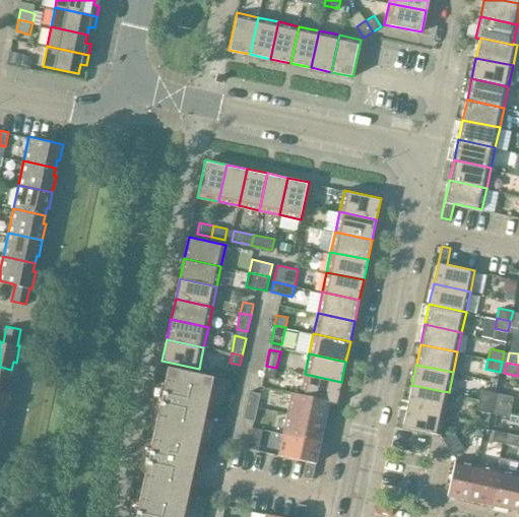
[(276,368),(266,366),(263,376),(274,378),(276,368)]
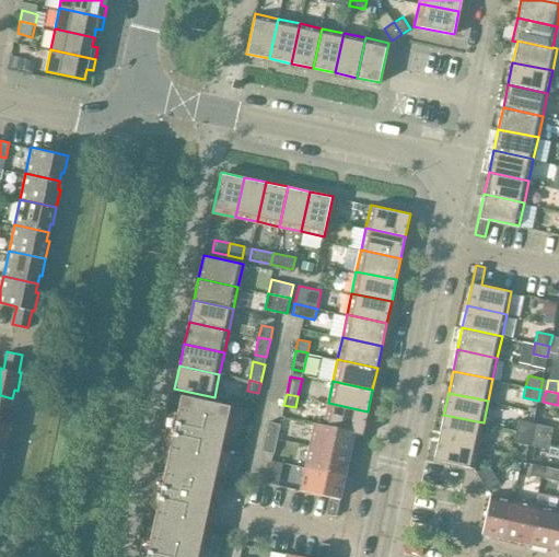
[(12,398),(0,395),(0,421),(10,425),(13,407),(11,407),(12,398)]
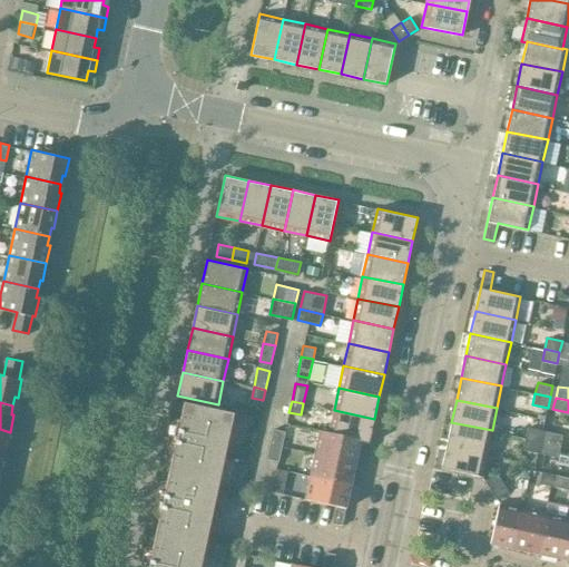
[(185,402),(179,428),(173,427),(170,442),(176,443),(170,469),(219,479),(234,412),(185,402)]
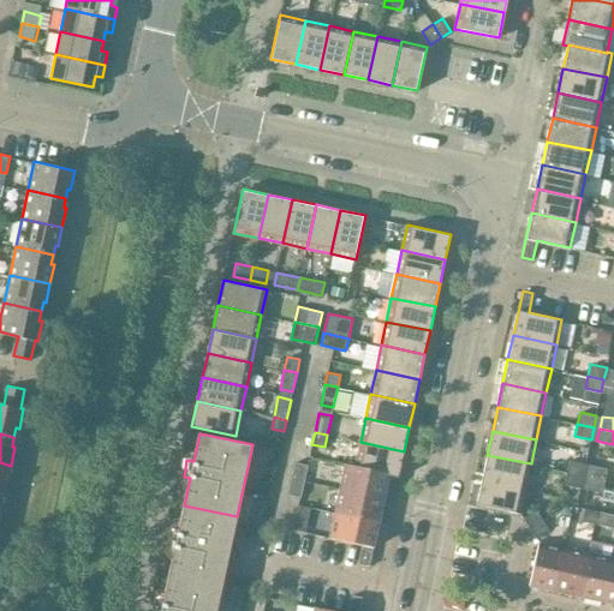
[(361,442),(356,465),(355,466),(389,473),(388,474),(399,477),(404,451),(361,442)]
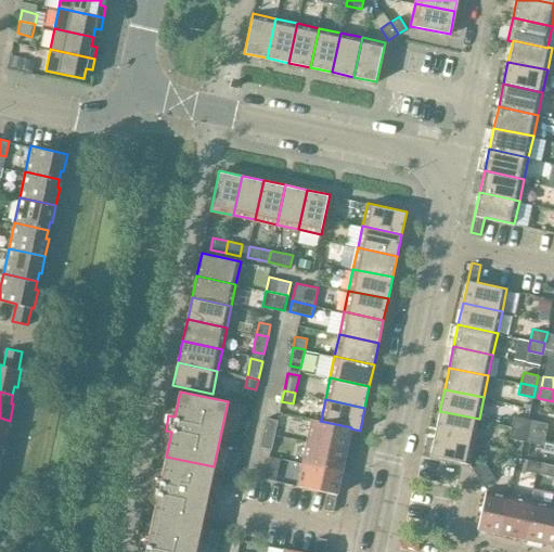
[(479,419),(439,411),(435,432),(474,440),(479,419)]
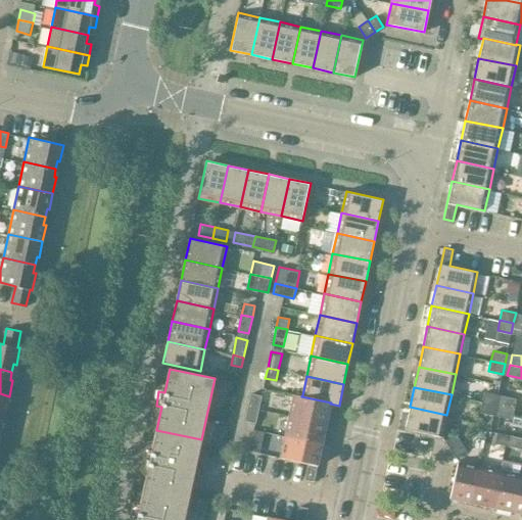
[(484,391),(482,402),(495,405),(499,393),(484,391)]
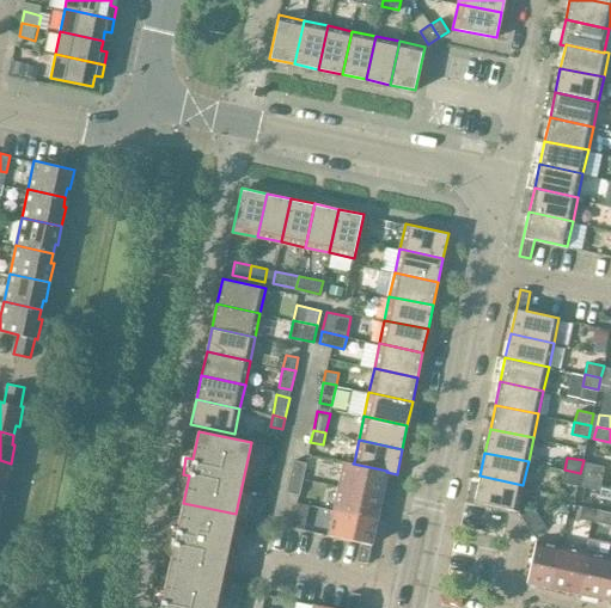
[(11,464),(0,460),(0,490),(1,491),(4,481),(6,483),(11,464)]
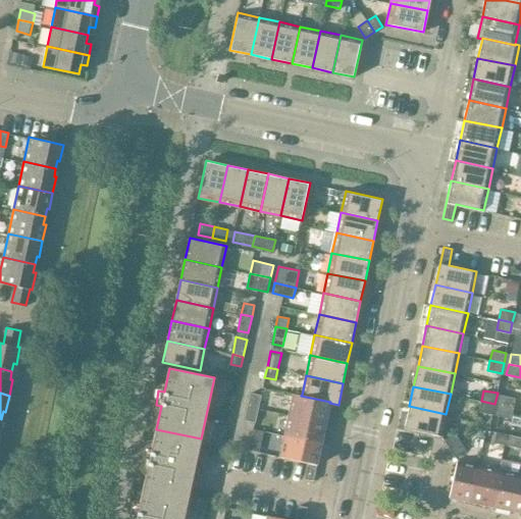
[(251,393),(248,406),(258,408),(261,395),(251,393)]
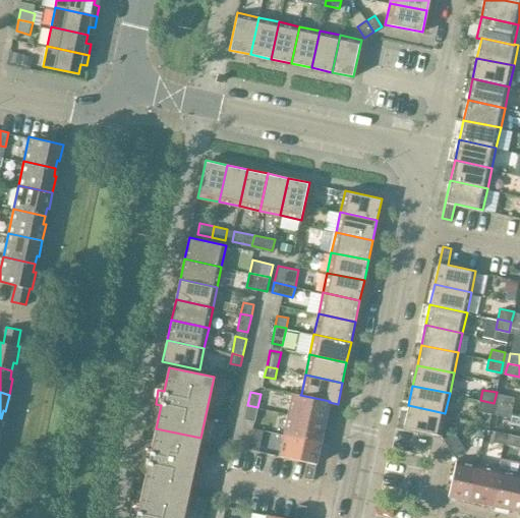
[(330,401),(300,395),(301,394),(292,392),(288,413),(325,421),(329,402),(330,401)]
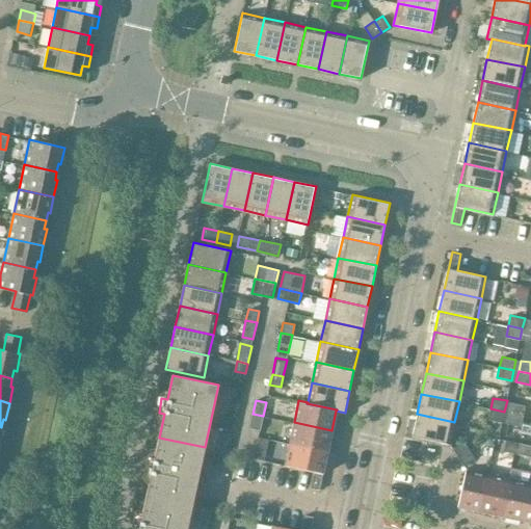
[(526,404),(511,401),(509,413),(524,416),(526,404)]
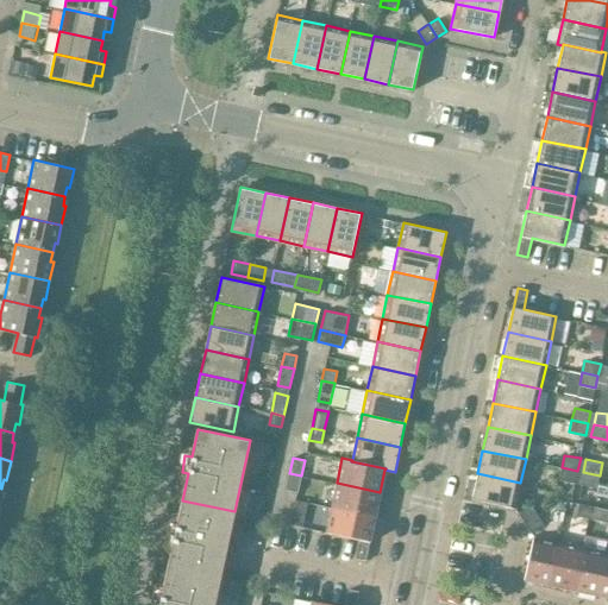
[(577,471),(562,467),(559,479),(575,483),(577,471)]
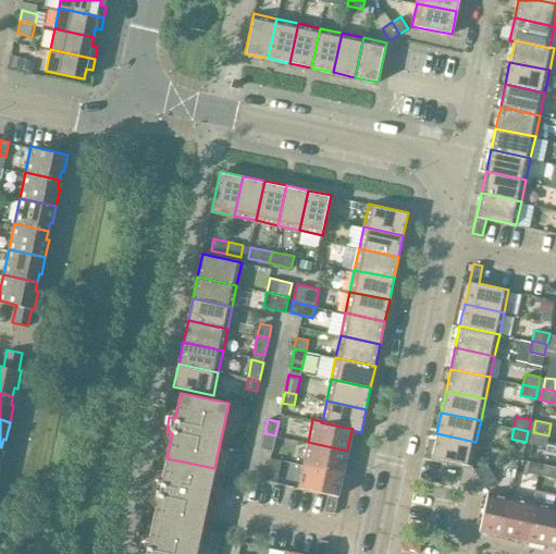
[(548,435),(533,432),(531,443),(545,446),(548,435)]
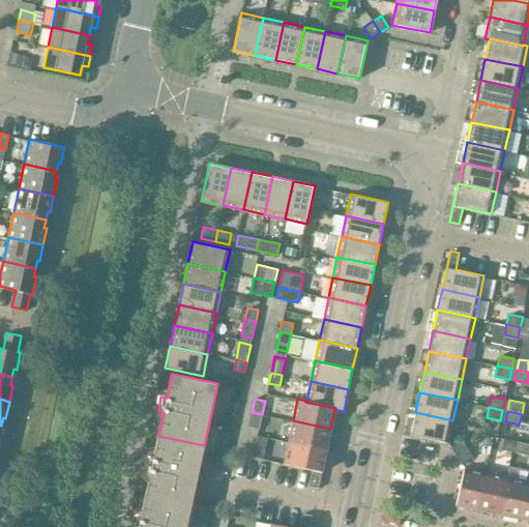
[(262,414),(252,412),(248,426),(259,428),(262,414)]
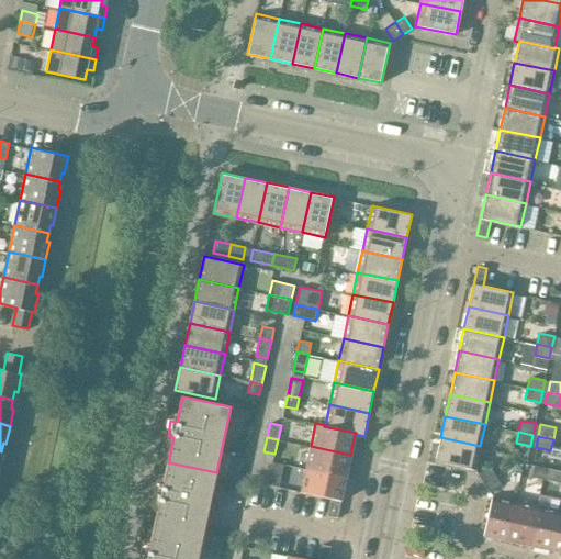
[(480,446),(440,437),(435,460),(475,469),(480,446)]
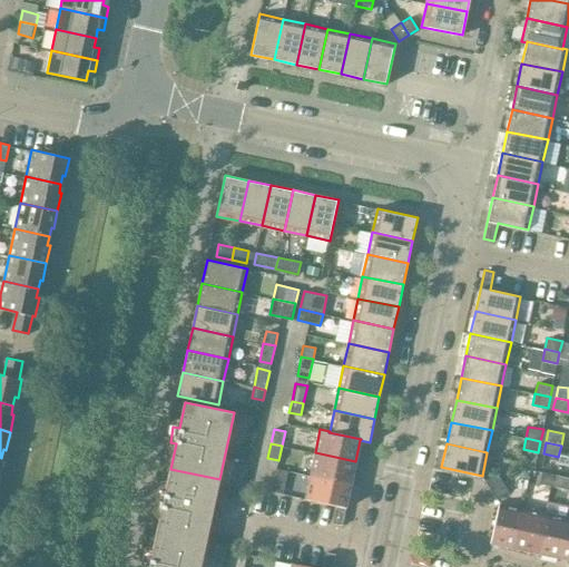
[(355,461),(315,452),(311,475),(351,484),(355,461)]
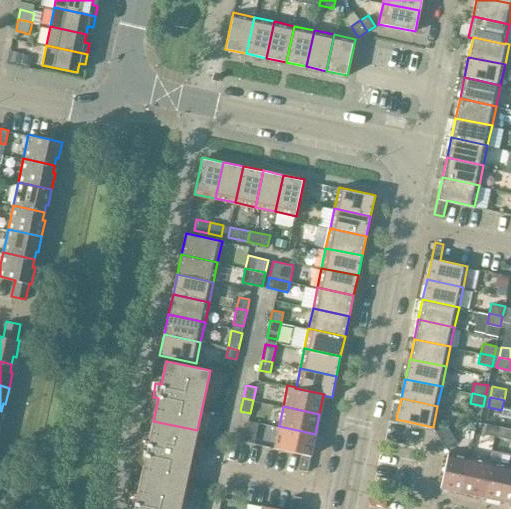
[(197,430),(153,421),(148,443),(143,442),(140,456),(145,457),(140,479),(185,489),(197,430)]
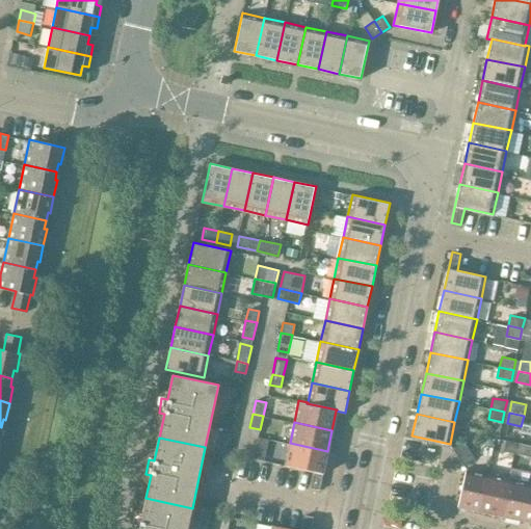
[(516,442),(505,440),(503,450),(513,452),(516,442)]
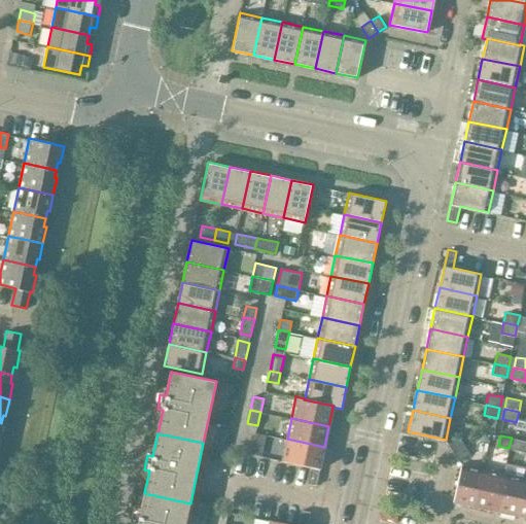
[(459,437),(448,444),(453,452),(464,445),(459,437)]
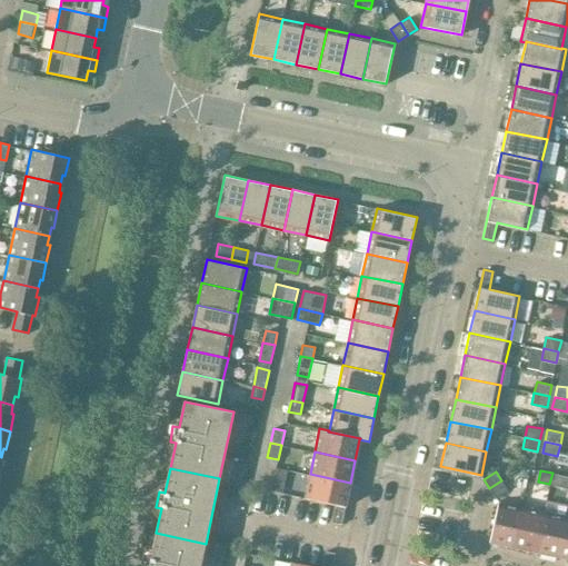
[(567,476),(552,473),(549,484),(567,488),(567,476)]
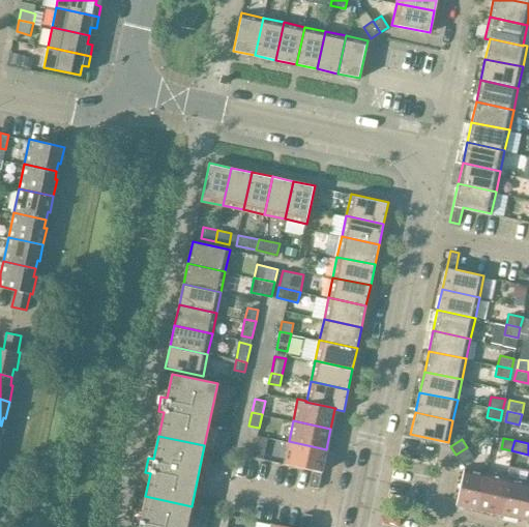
[(326,449),(289,441),(284,463),(313,469),(309,486),(318,488),(326,449)]
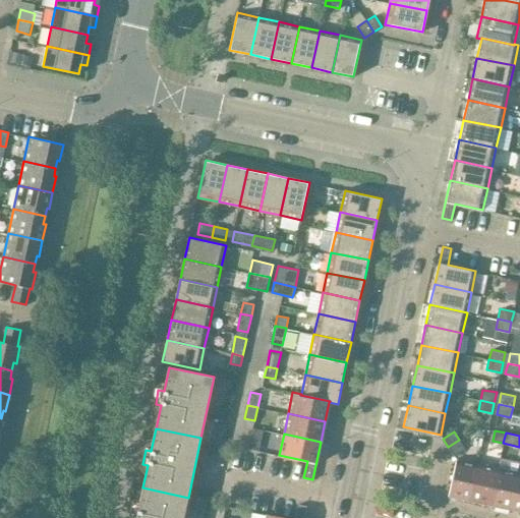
[(459,440),(448,447),(454,455),(465,448),(459,440)]
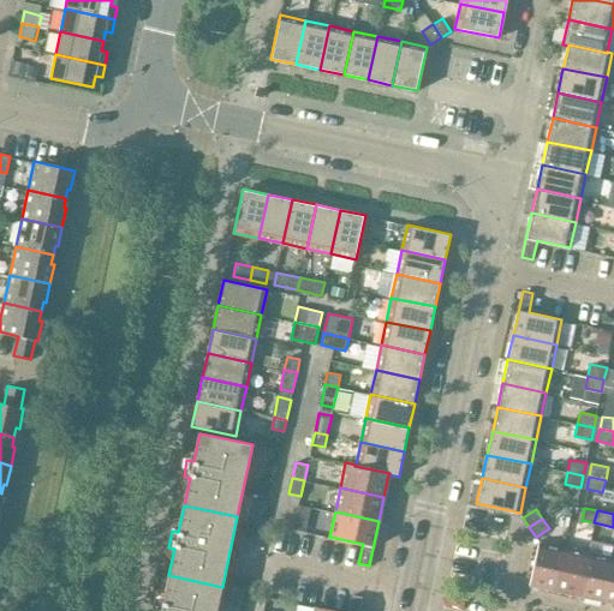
[(564,546),(538,541),(529,585),(554,591),(564,546)]
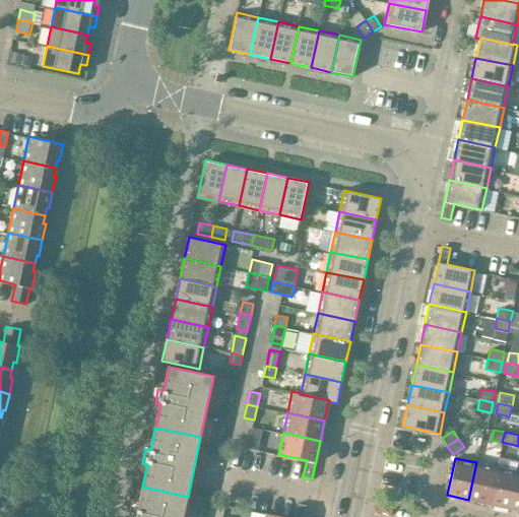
[(497,467),(476,462),(468,500),(489,504),(497,467)]
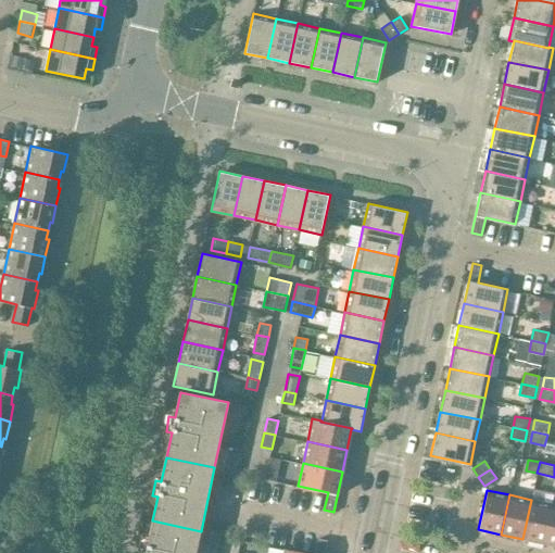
[(553,504),(531,500),(522,539),(544,543),(553,504)]
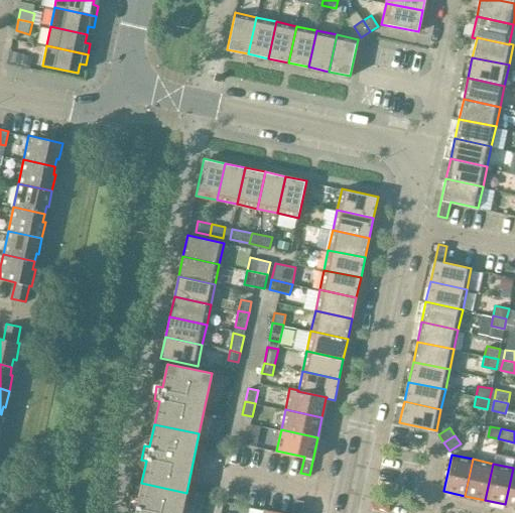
[(514,468),(513,468),(505,504),(514,506),(514,468)]
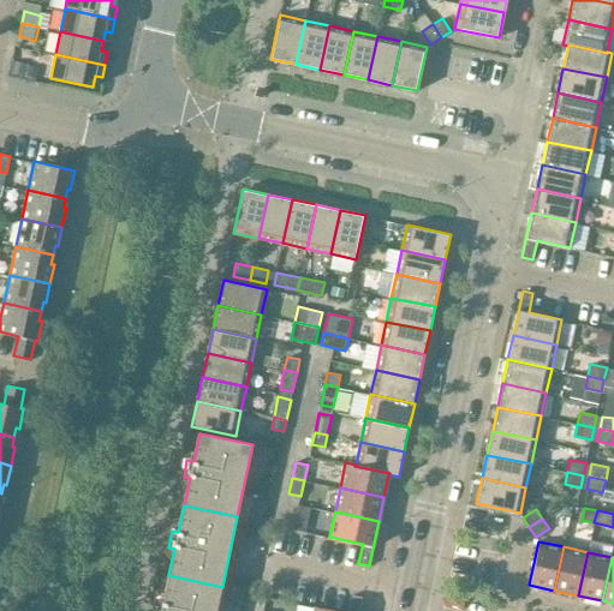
[(168,575),(162,603),(156,600),(154,610),(216,610),(222,587),(168,575)]
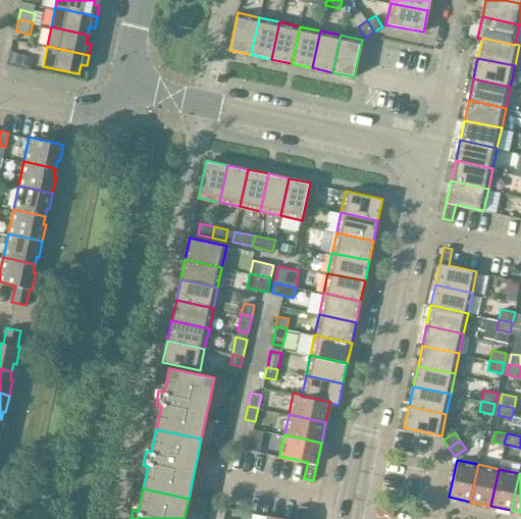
[(295,518),(285,518),(267,515),(265,518),(304,518),(308,507),(299,505),(295,518)]
